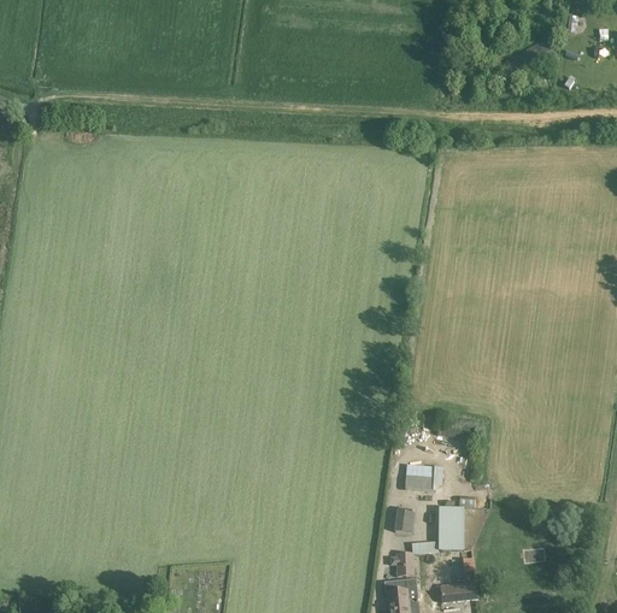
[(569,17),(568,33),(577,34),(579,17),(569,17)]
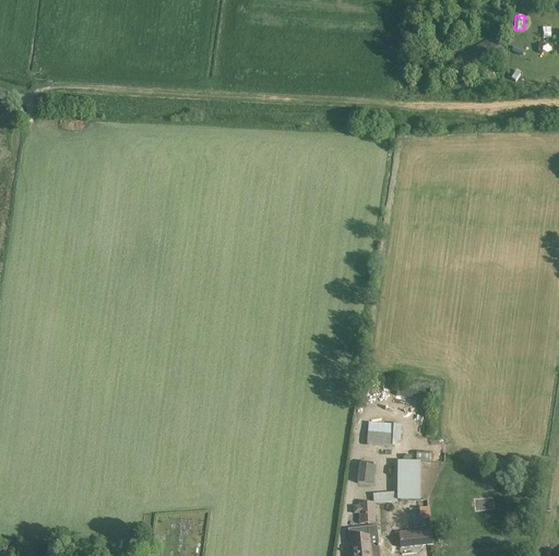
[(433,39),(440,49),(452,42),(447,31),(433,39)]
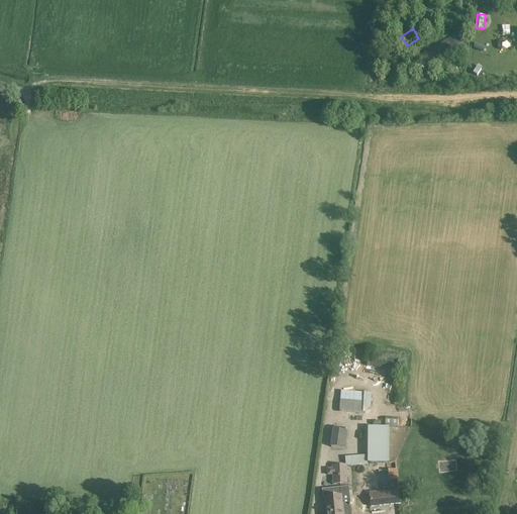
[(459,30),(423,50),(432,67),(469,47),(459,30)]
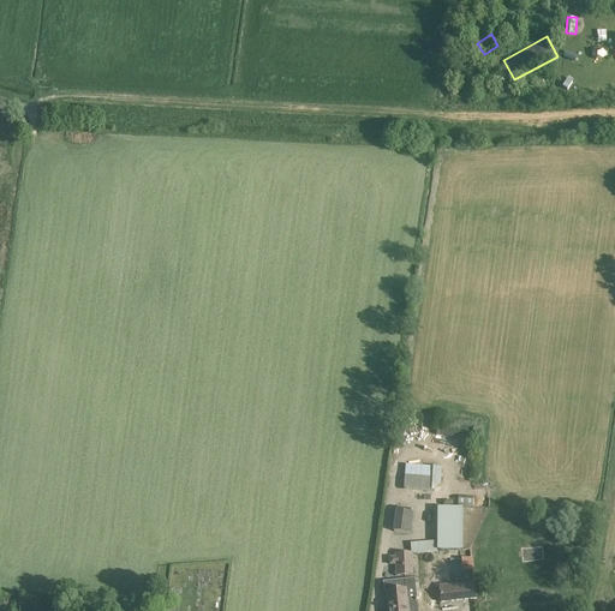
[(405,465),(402,483),(433,485),(434,467),(405,465)]
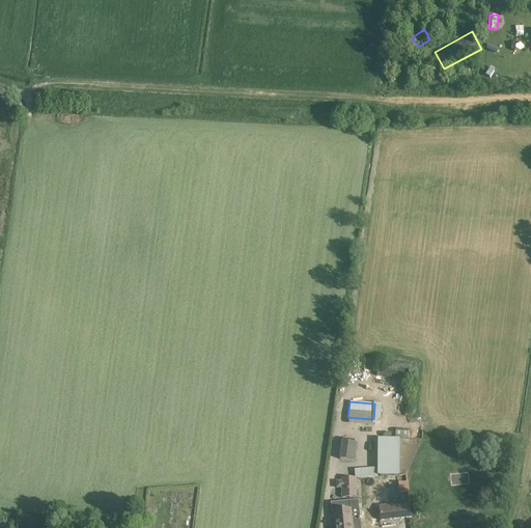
[(395,435),(399,435),(399,436),(409,436),(409,425),(395,425),(395,435)]
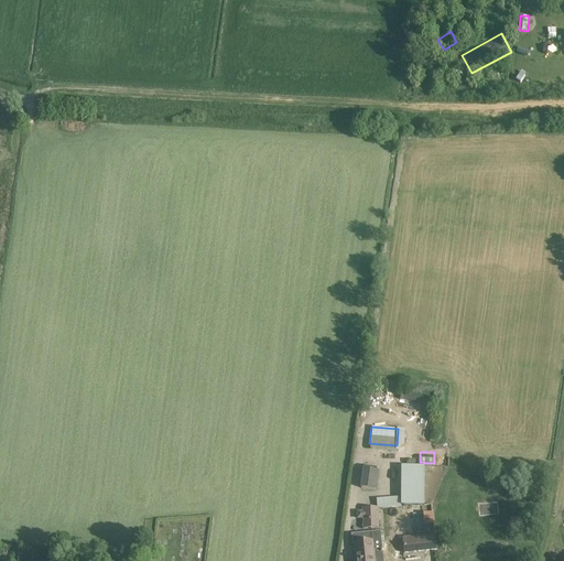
[(401,494),(401,503),(424,503),(424,463),(424,462),(420,462),(401,462),(401,494)]
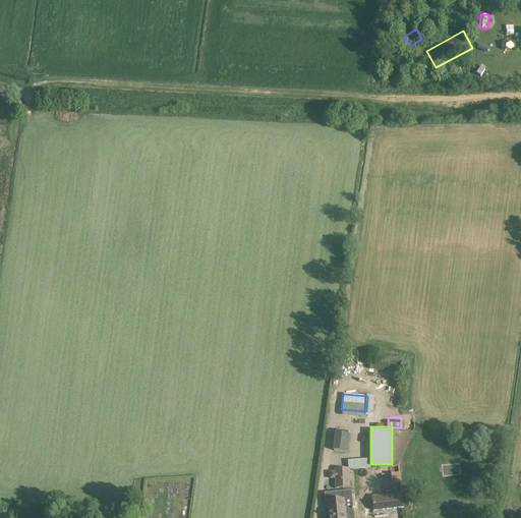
[(336,427),(334,448),(346,450),(348,429),(336,427)]
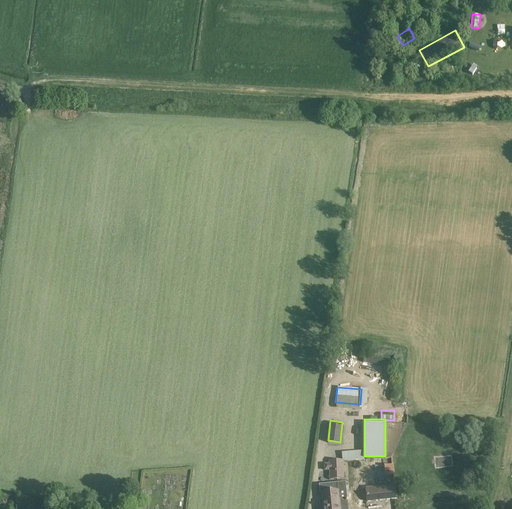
[(392,455),(392,461),(384,462),(385,473),(400,473),(399,454),(392,455)]
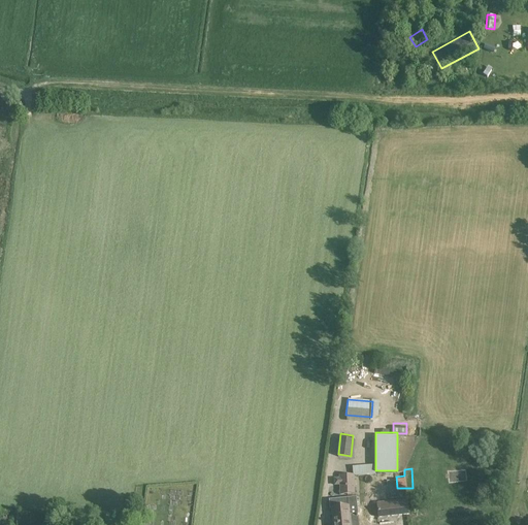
[(339,476),(334,476),(334,483),(339,483),(340,492),(355,491),(354,473),(354,472),(353,472),(339,473),(339,476)]
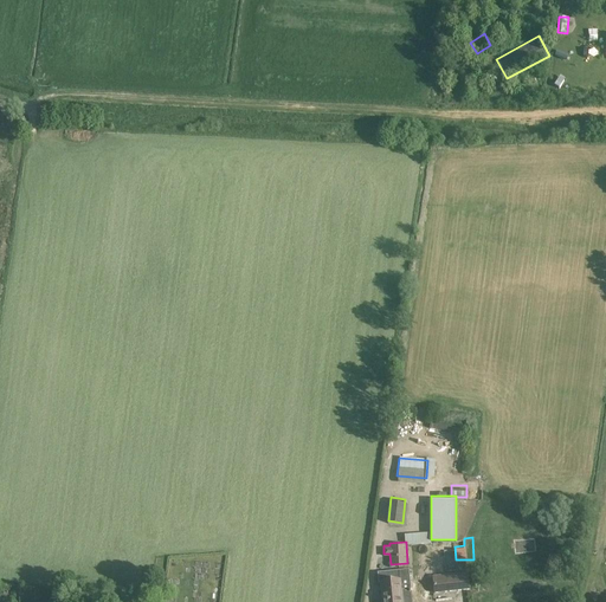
[(398,568),(378,570),(378,581),(381,580),(382,601),(412,601),(410,575),(399,576),(398,568)]
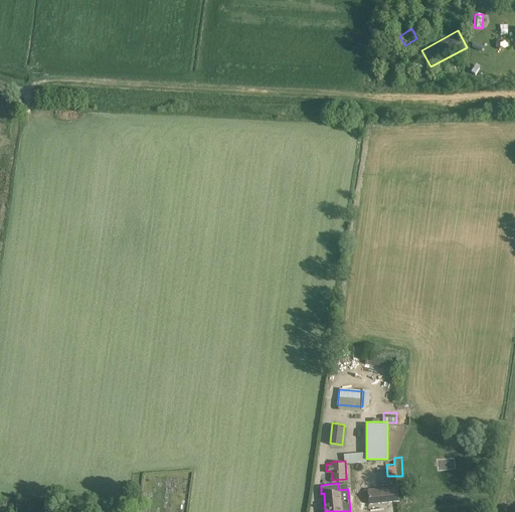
[(369,492),(370,502),(399,499),(398,498),(404,498),(402,486),(397,487),(397,488),(369,492)]
